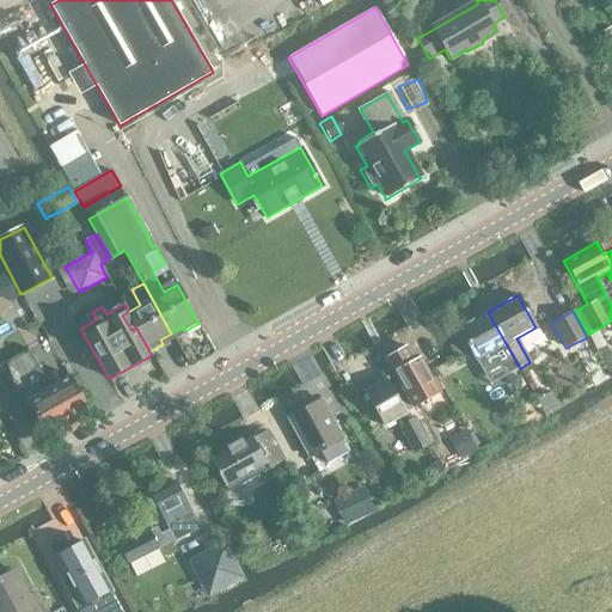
[(520,368),(488,312),(473,320),(473,318),(464,323),(465,325),(458,329),(485,377),(505,366),(509,374),(520,368)]
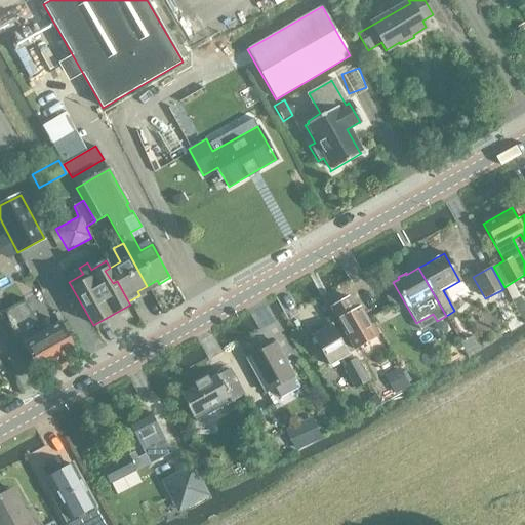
[(512,284),(505,288),(513,301),(520,297),(512,284)]
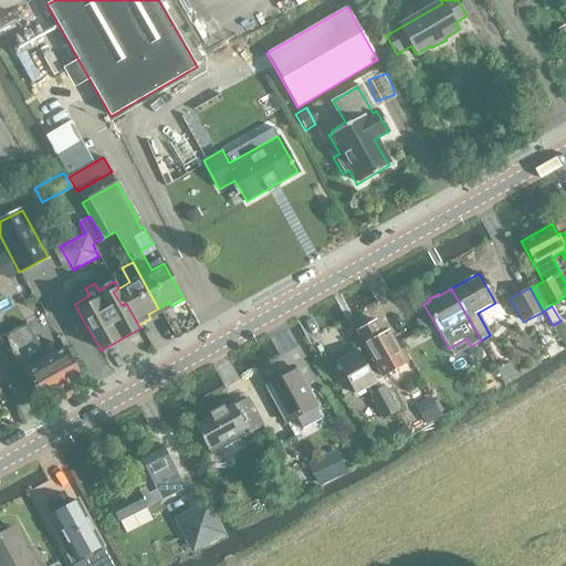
[(356,331),(374,363),(381,377),(405,364),(386,331),(380,334),(374,321),(356,331)]
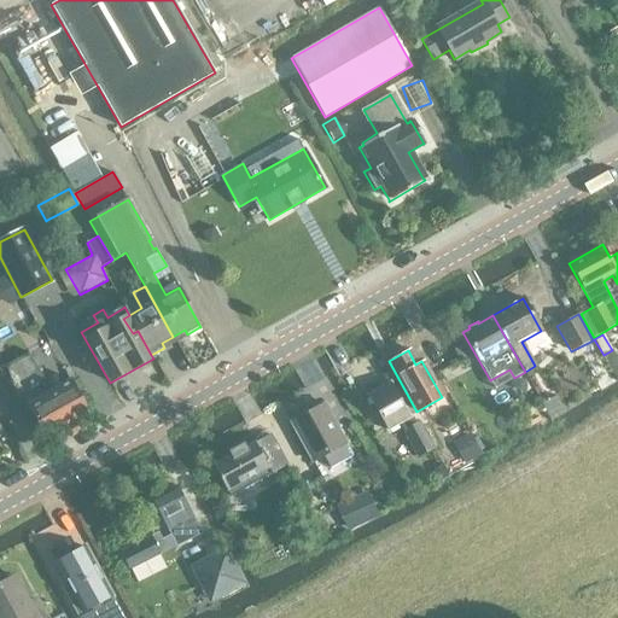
[(617,361),(612,350),(604,355),(617,379),(617,378),(617,361)]
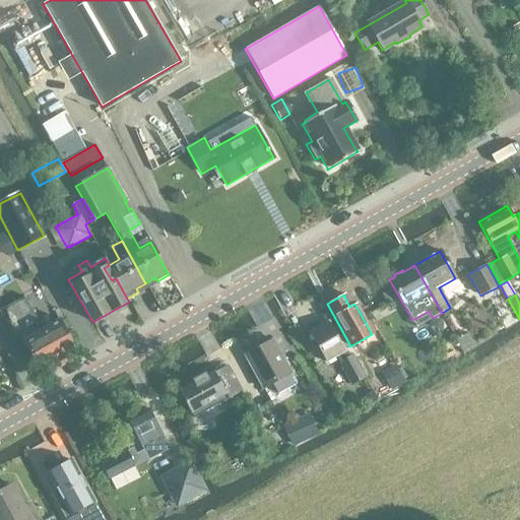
[(21,328),(39,320),(26,296),(9,304),(21,328)]
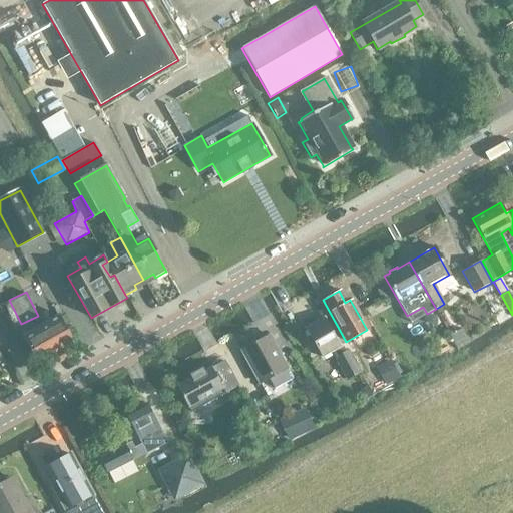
[(57,315),(22,334),(40,367),(76,347),(57,315)]
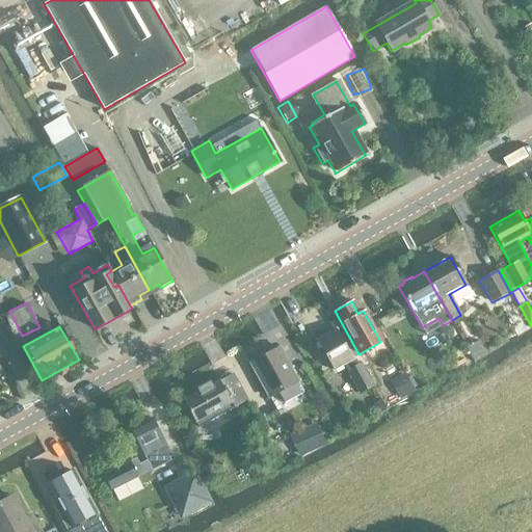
[(316,342),(334,371),(344,366),(347,370),(345,371),(358,396),(374,388),(362,365),(357,367),(337,329),(316,342)]
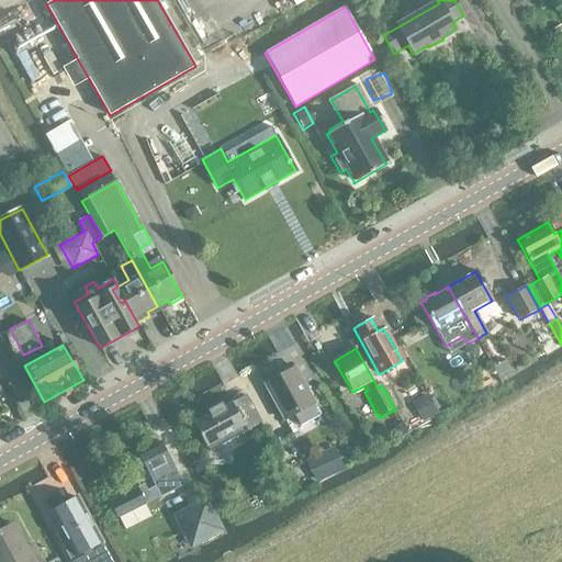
[(314,403),(295,368),(265,385),(283,419),(294,414),(300,426),(319,415),(314,403)]
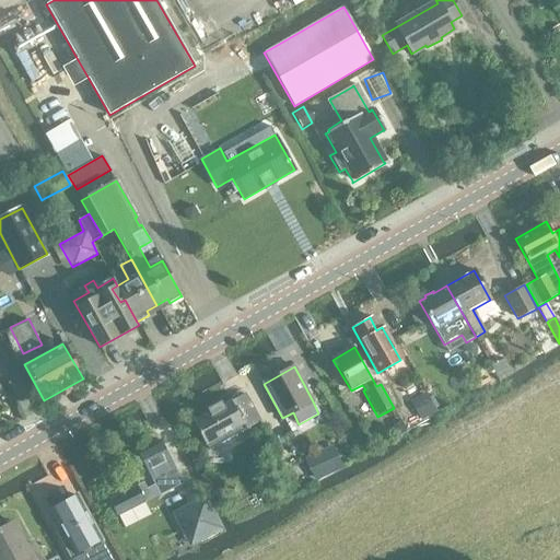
[(427,392),(416,397),(422,409),(433,403),(427,392)]
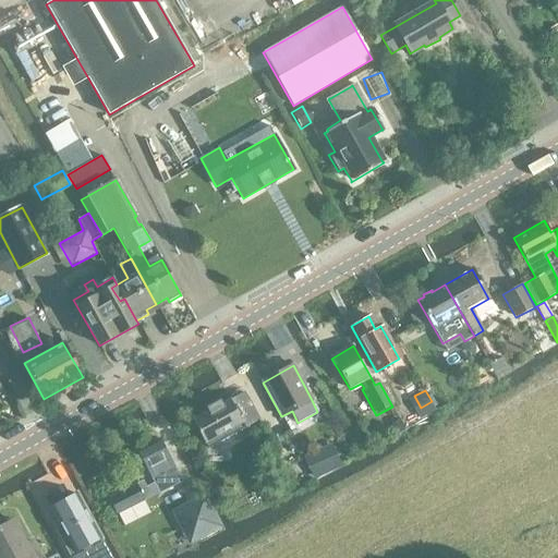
[(222,404),(221,400),(206,409),(208,412),(193,421),(208,449),(259,421),(243,392),(222,404)]
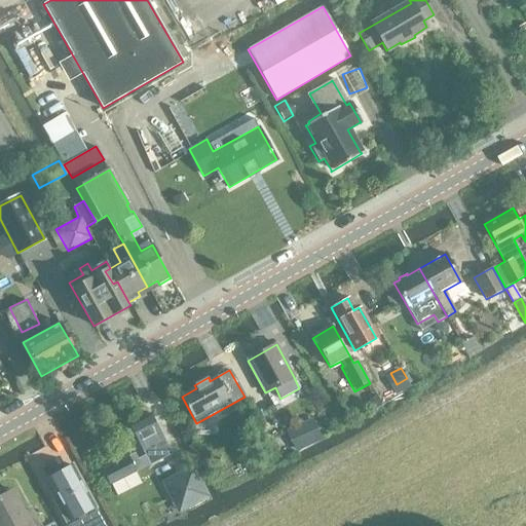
[(377,397),(368,401),(373,411),(382,407),(377,397)]
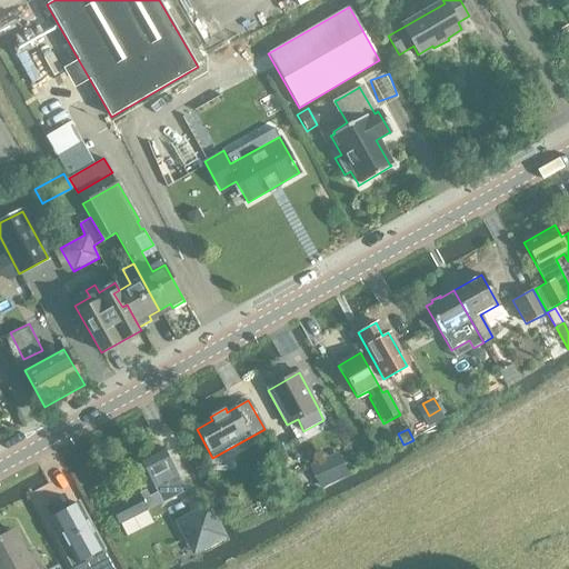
[(162,503),(186,491),(161,447),(139,459),(162,503)]
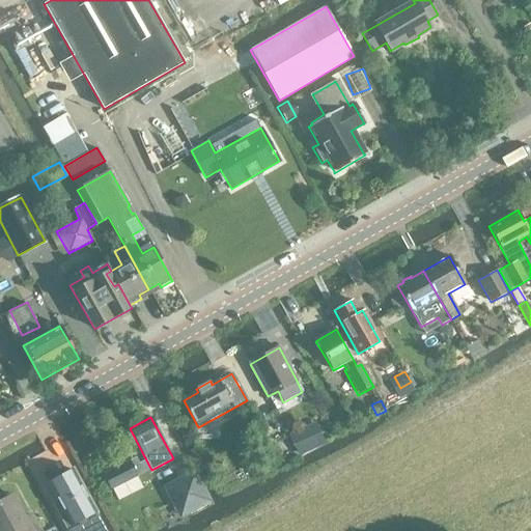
[(322,443),(314,427),(292,438),(300,452),(322,443)]
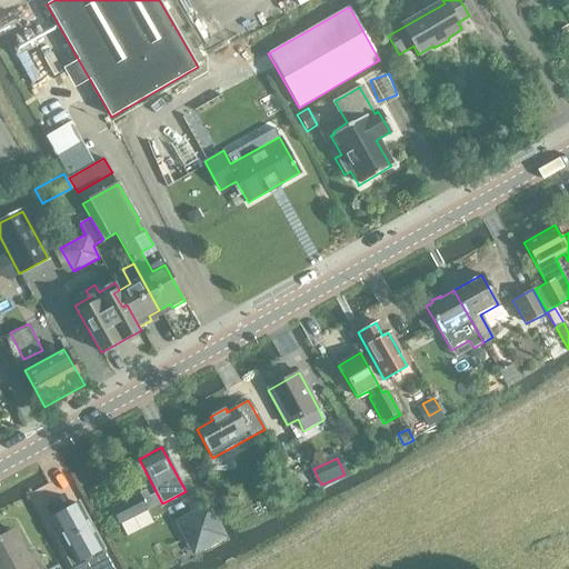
[(119,518),(148,515),(145,495),(116,499),(119,518)]
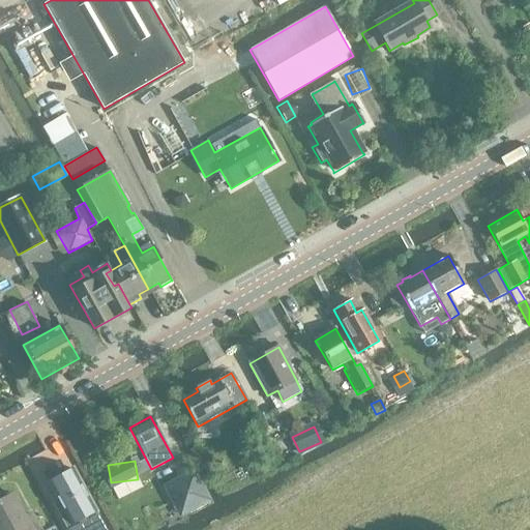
[(193,470),(171,481),(187,512),(208,501),(193,470)]
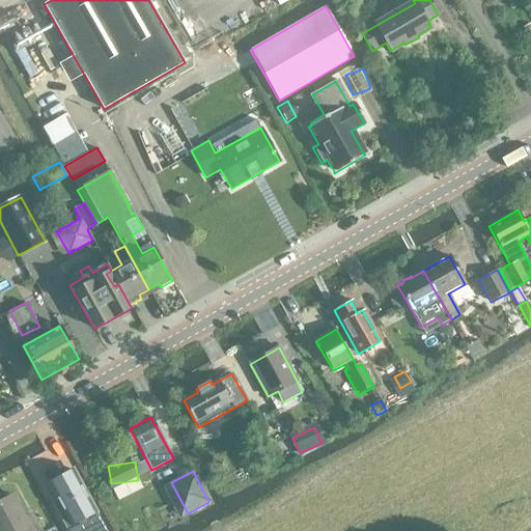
[(104,530),(72,472),(49,485),(74,530),(104,530)]
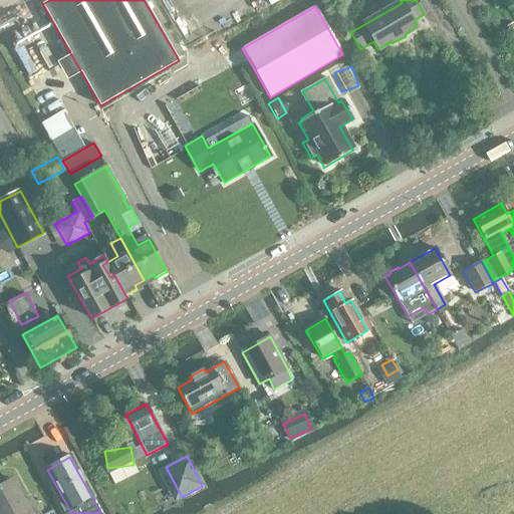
[(12,479),(0,485),(0,513),(53,513),(52,511),(45,513),(40,513),(32,498),(24,501),(12,479)]
